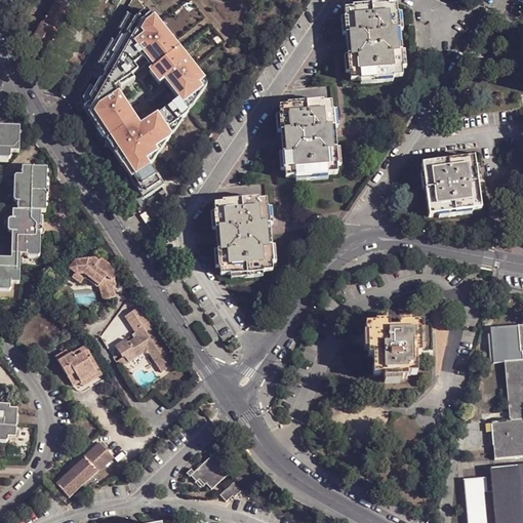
[(54,30),(53,30),(67,7),(55,0),(42,23),(34,16),(30,24),(36,28),(33,30),(33,32),(34,35),(31,41),(43,49),(54,30)]
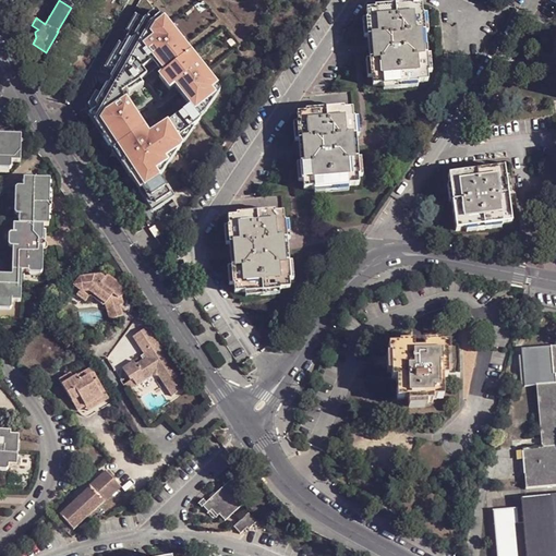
[(34,7),(27,2),(23,9),(29,13),(34,7)]
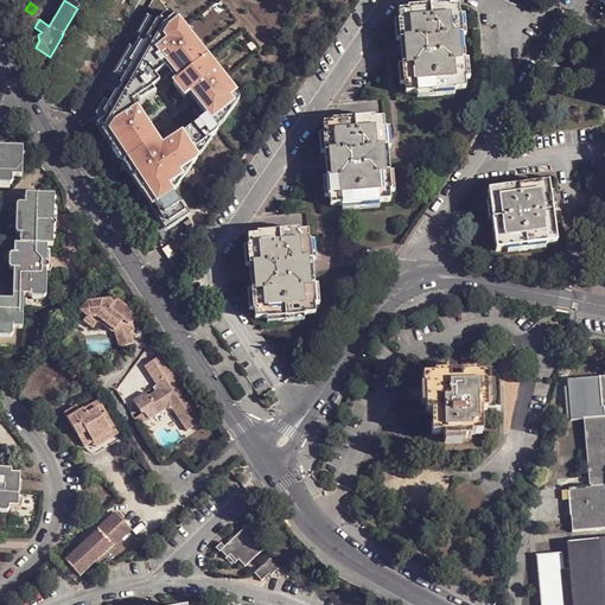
[(401,83),(402,91),(413,91),(450,87),(462,86),(460,77),(459,58),(453,58),(451,34),(456,33),(453,16),(453,5),(444,6),(443,4),(403,6),(402,10),(394,10),(394,19),(396,39),(401,39),(403,63),(399,64),(401,83)]
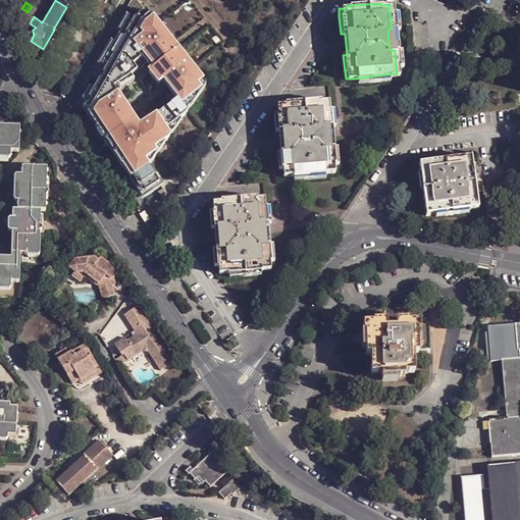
[(19,20),(22,22),(28,12),(21,8),(15,17),(19,20)]
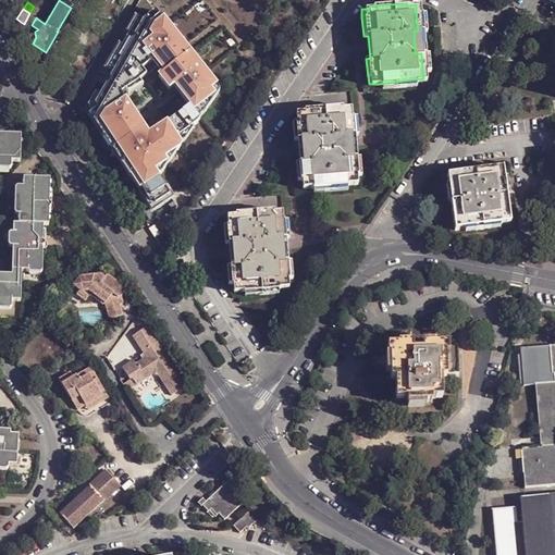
[(138,21),(132,16),(79,110),(147,217),(170,200),(159,182),(217,94),(150,13),(138,21)]
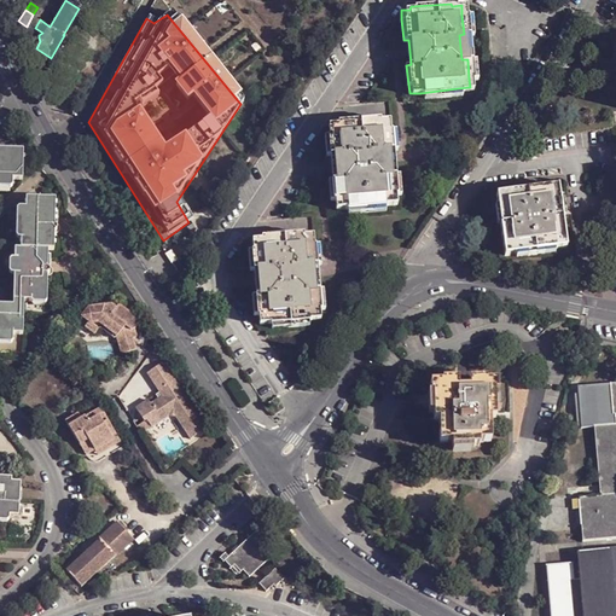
[(17,34),(23,24),(18,21),(13,28),(11,32),(17,35),(17,34)]
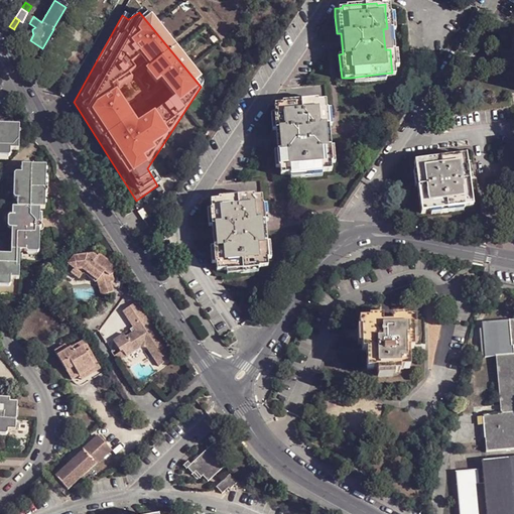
[(319,169),(329,168),(329,161),(327,145),(323,145),(319,125),(325,124),(323,108),(322,100),(314,101),(313,99),(280,101),(281,104),(271,104),(272,112),(274,130),(278,129),(280,149),(276,150),(277,165),(278,173),(287,173),(319,169)]
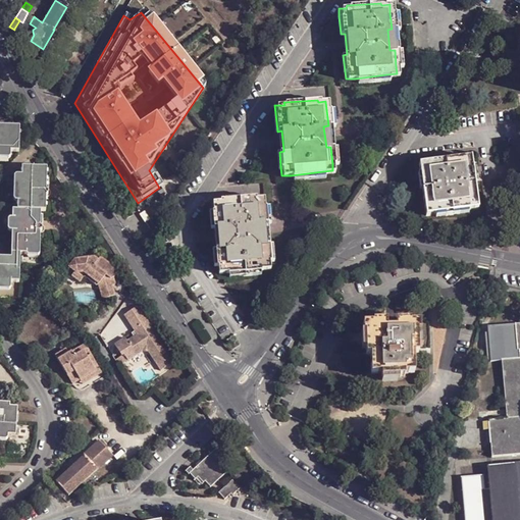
[(17,146),(17,120),(0,120),(0,149),(9,149),(9,146),(17,146)]
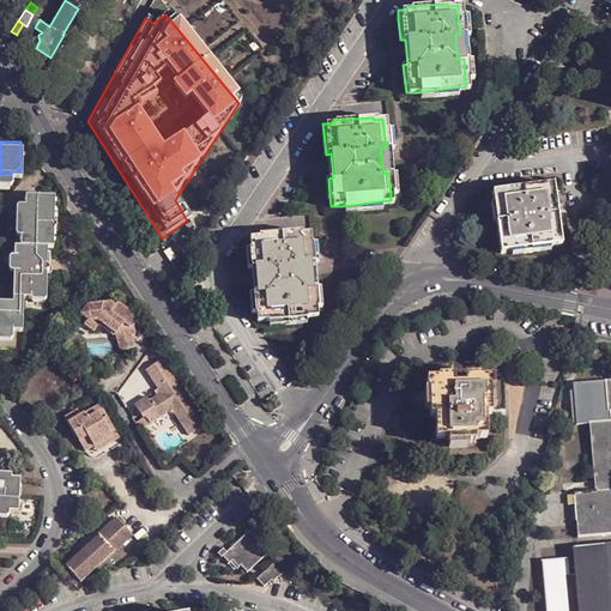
[(500,253),(562,244),(560,224),(552,182),(491,189),(500,253)]
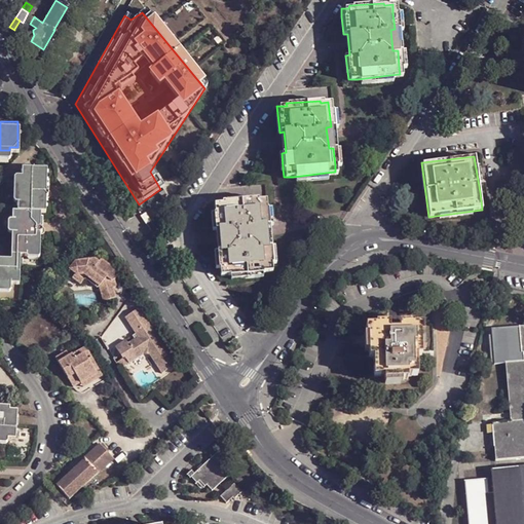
[(42,164),(16,164),(15,174),(13,174),(12,199),(11,209),(7,209),(6,217),(6,232),(6,256),(2,252),(0,253),(0,285),(6,285),(6,281),(13,281),(14,253),(21,253),(21,251),(34,251),(35,229),(38,230),(39,228),(40,225),(37,223),(35,223),(36,209),(41,209),(41,195),(43,195),(45,194),(45,190),(43,188),(42,189),(42,164)]
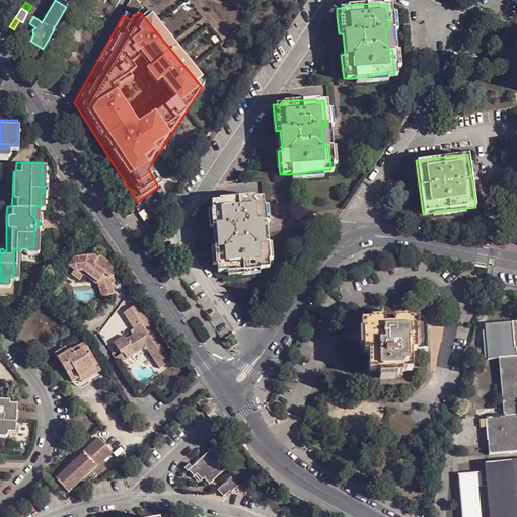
[(259,267),(268,266),(268,259),(266,242),(262,243),(260,222),(264,221),(263,205),(261,197),(252,198),(252,196),(217,200),(218,201),(210,202),(211,210),(212,227),(217,227),(219,247),(215,247),(217,265),(217,272),(226,271),(259,267)]
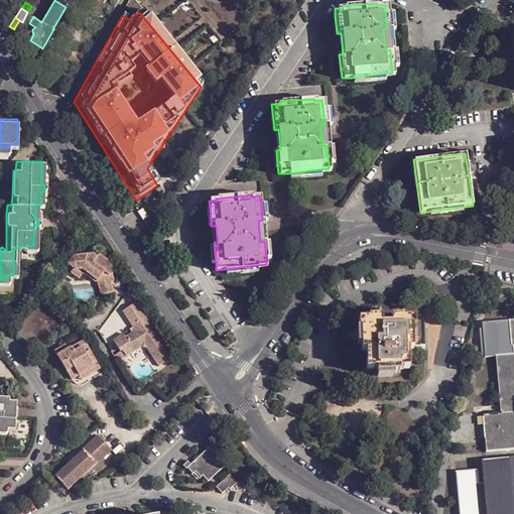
[(97,257),(93,253),(75,257),(68,264),(73,269),(71,271),(80,279),(84,274),(87,274),(97,283),(102,297),(115,292),(112,283),(115,281),(112,274),(117,269),(100,253),(97,257)]
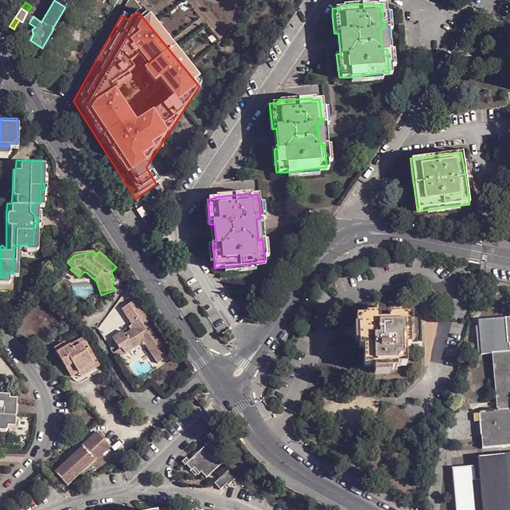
[(171,354),(137,301),(124,310),(135,325),(137,329),(127,335),(125,331),(113,339),(120,349),(123,347),(127,352),(143,342),(147,343),(159,362),(171,354)]
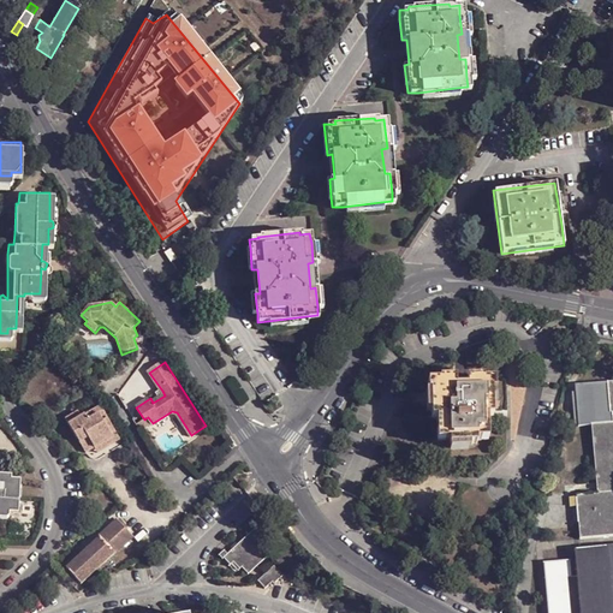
[(424,382),(423,394),(427,394),(428,412),(434,412),(433,420),(434,450),(445,450),(446,451),(474,450),(474,447),(486,447),(483,417),(483,411),(489,411),(489,391),(492,391),(491,379),(478,379),(478,375),(436,378),(436,381),(424,382)]
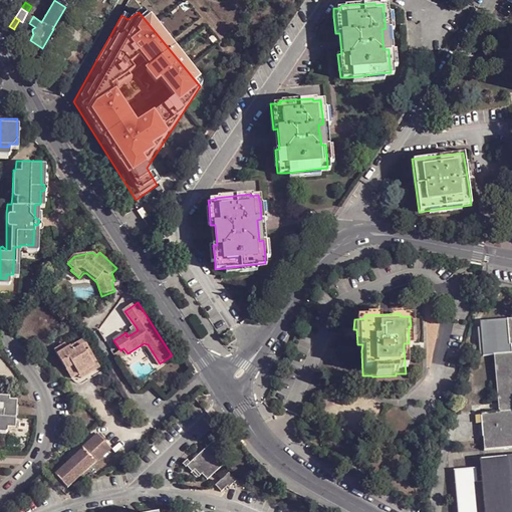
[(498,410),(511,408),(511,316),(479,319),(481,351),(493,350),(498,410)]
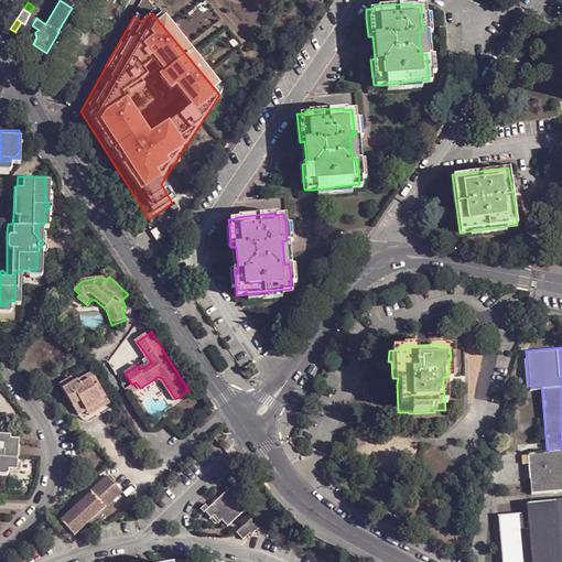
[(71,375),(60,380),(73,406),(82,401),(85,408),(106,396),(92,369),(74,379),(71,375)]
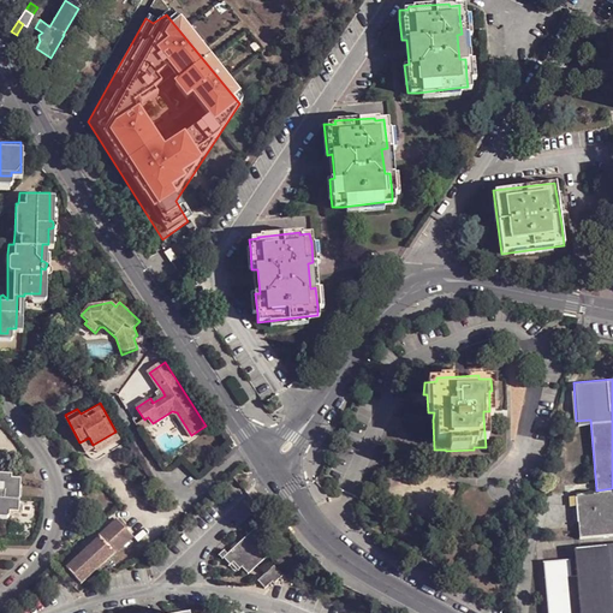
[(115,432),(93,445),(95,450),(119,436),(115,432)]
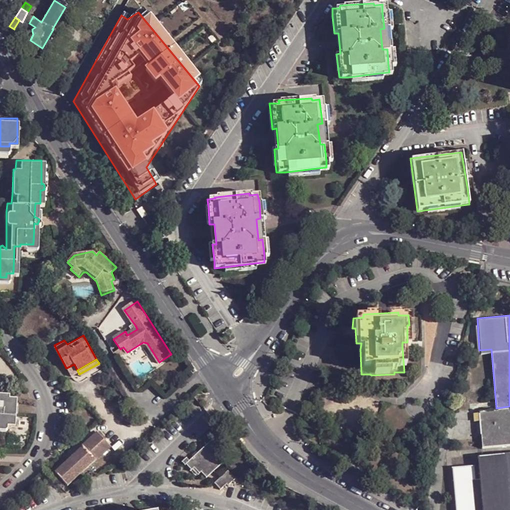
[(74,364),(66,368),(70,374),(77,370),(74,364)]
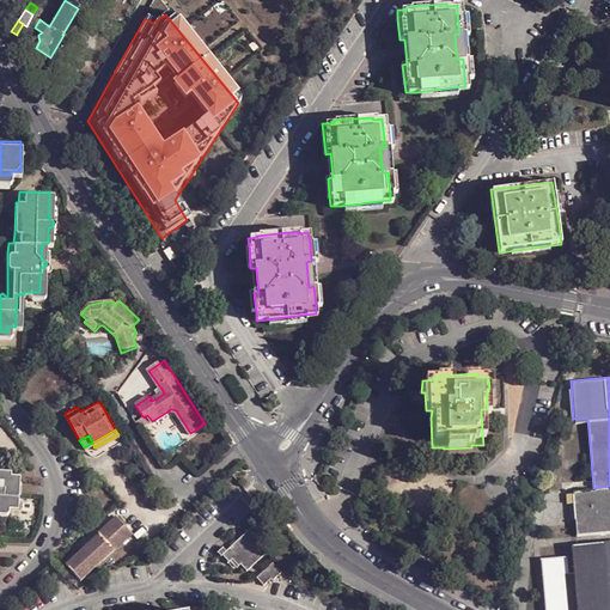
[(18,506),(19,474),(8,473),(0,473),(0,505),(8,506),(18,506)]
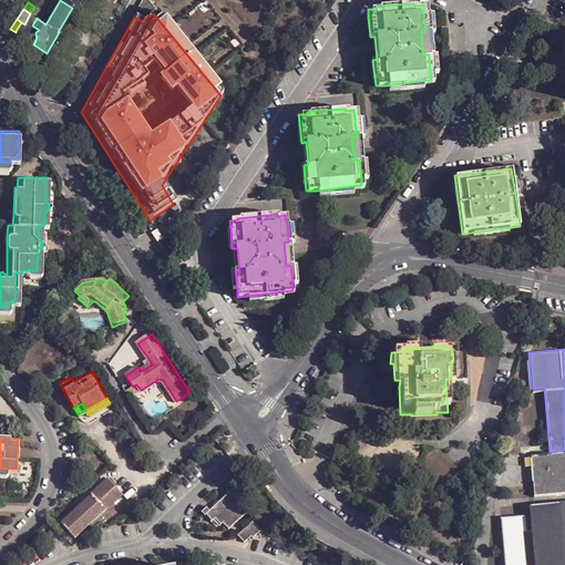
[(564,491),(564,450),(550,452),(530,453),(533,493),(564,491)]
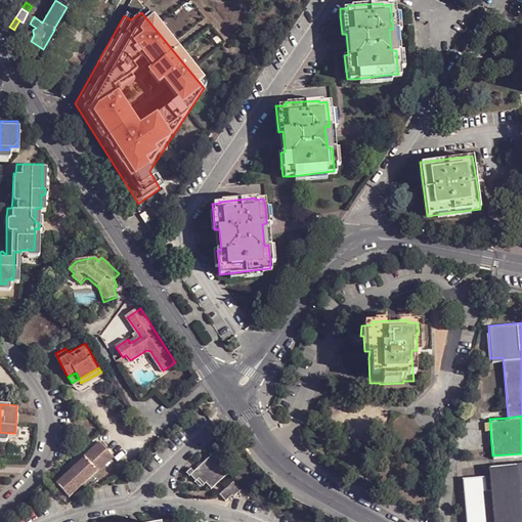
[(98,440),(55,480),(69,493),(111,453),(98,440)]
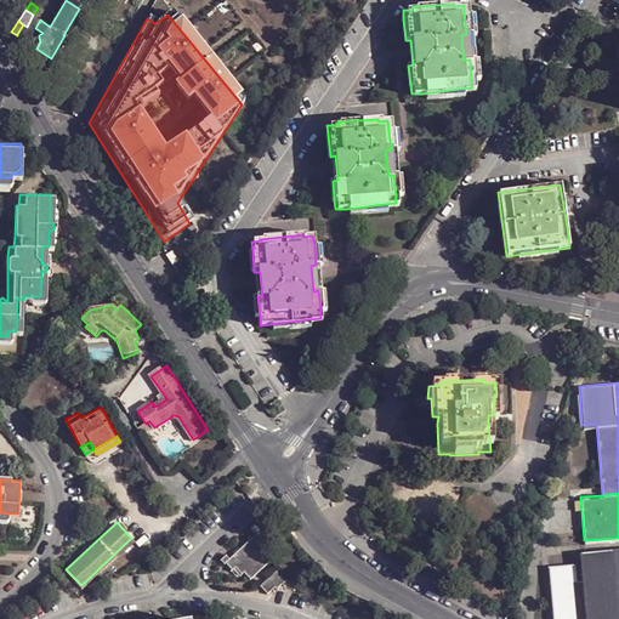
[(250,578),(268,560),(261,552),(266,547),(259,540),(263,535),(257,529),(230,556),(226,552),(220,557),(223,561),(226,560),(233,566),(236,562),(250,578)]
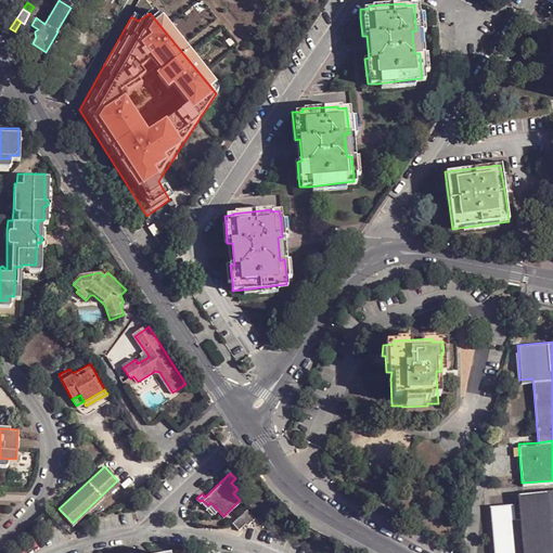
[(552,552),(552,491),(519,493),(522,516),(524,552),(552,552)]
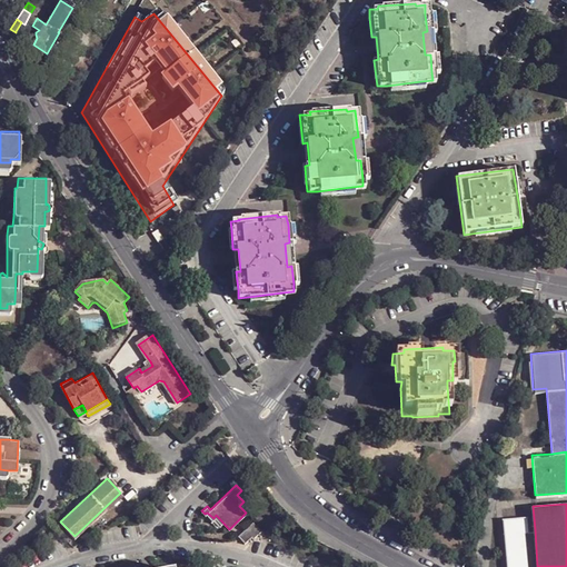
[(505,566),(529,566),(527,530),(526,517),(503,518),(505,566)]
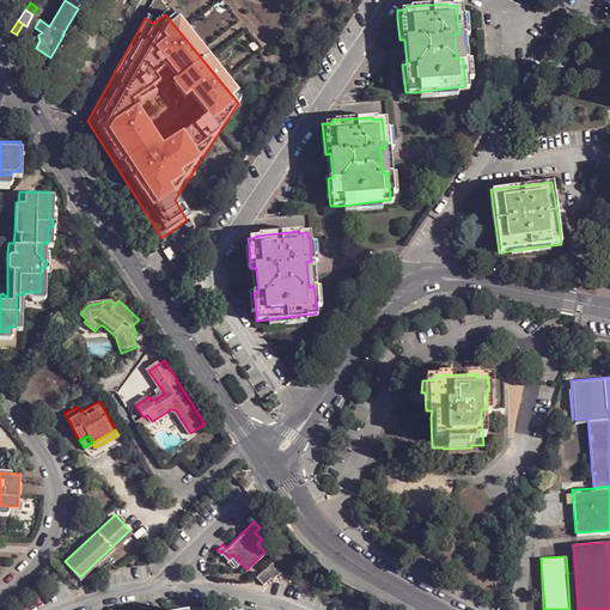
[(281,571),(270,561),(255,577),(263,585),(270,578),(273,579),(281,571)]
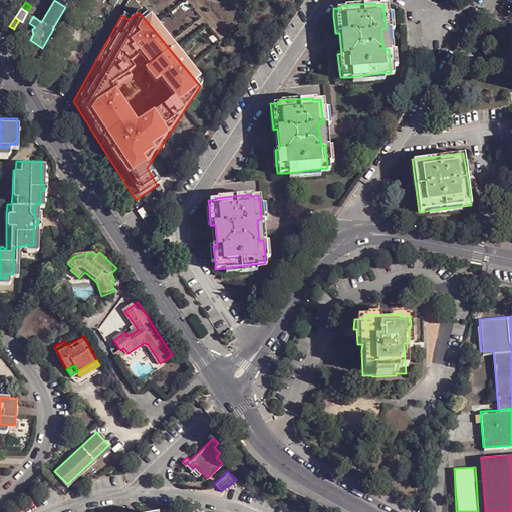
[(478,511),(485,511),(483,478),(476,479),(478,511)]
